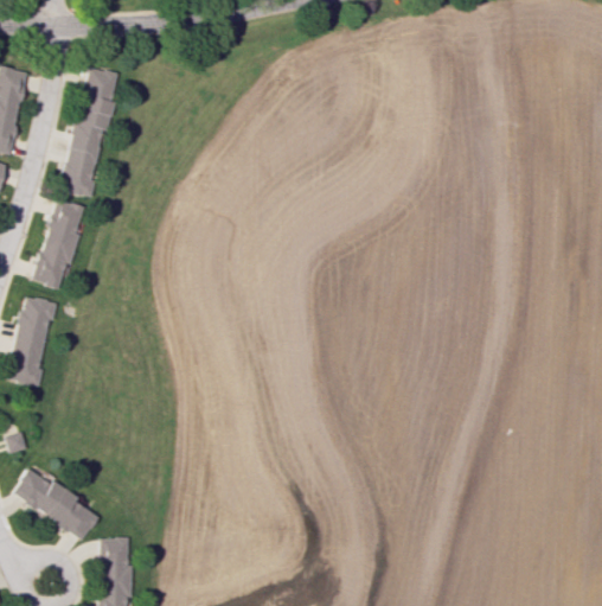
[(24,71),(0,67),(0,153),(7,155),(24,71)]
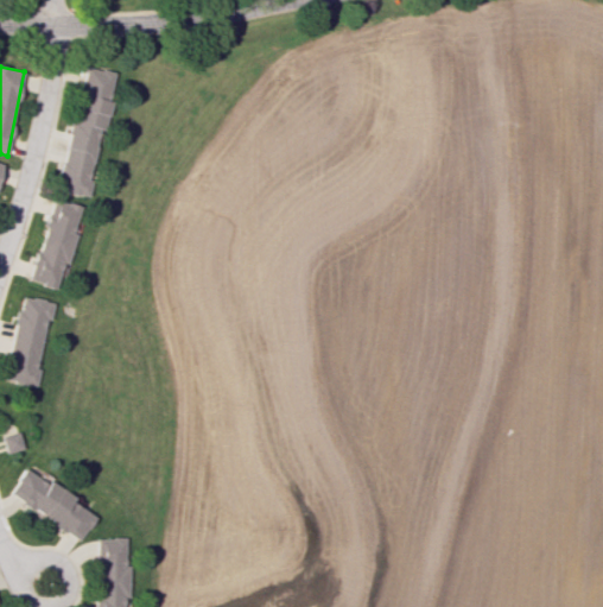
[(93,197),(113,73),(82,67),(62,193),(93,197)]
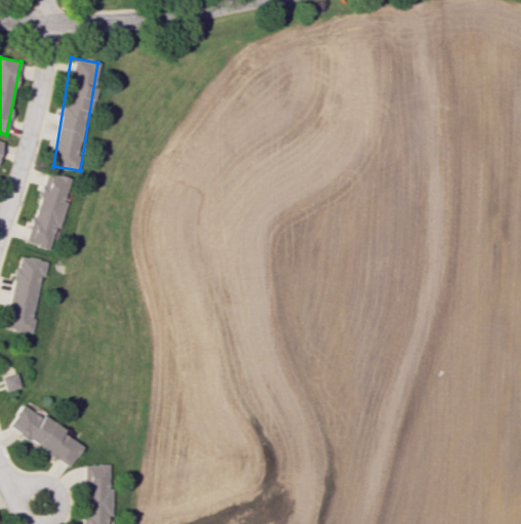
[(28,243),(53,249),(71,178),(46,172),(28,243)]
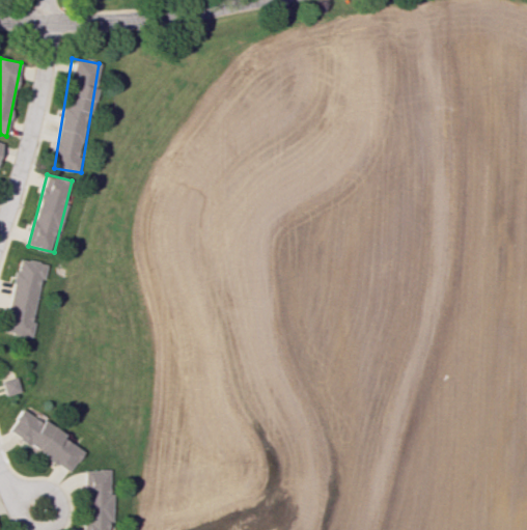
[(32,337),(42,278),(46,279),(48,263),(18,259),(6,334),(32,337)]
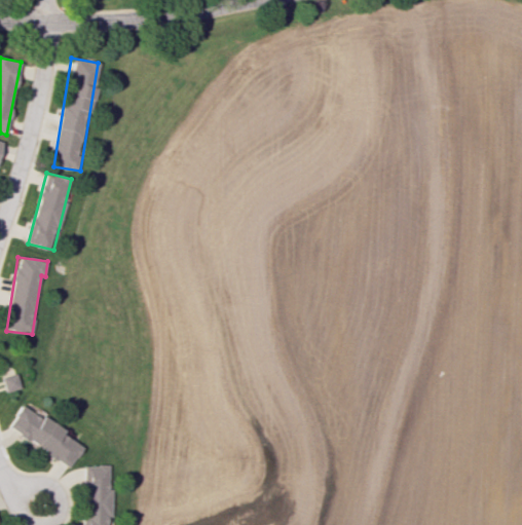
[(23,388),(17,374),(3,378),(8,392),(23,388)]
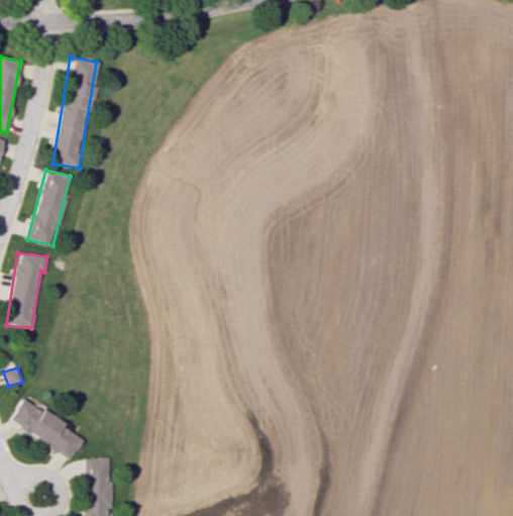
[(71,459),(83,439),(63,427),(66,422),(44,410),(43,412),(22,399),(8,422),(71,459)]
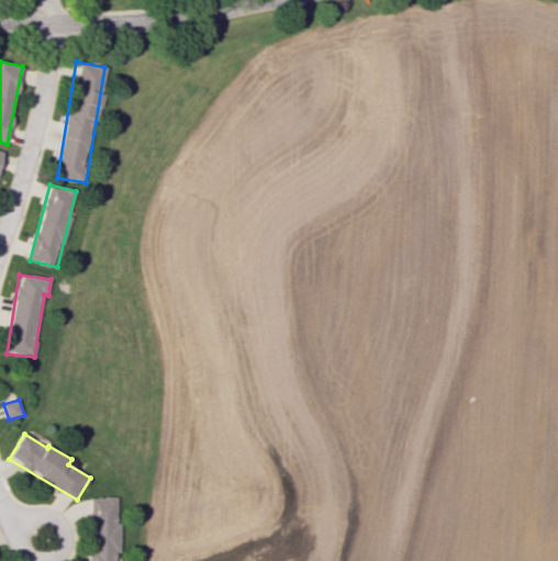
[(92,497),(91,560),(118,560),(118,552),(122,552),(123,524),(119,524),(119,497),(92,497)]
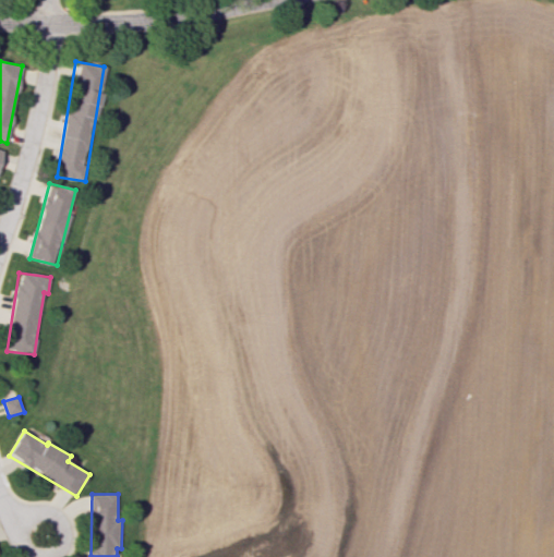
All buildings are outlined.
